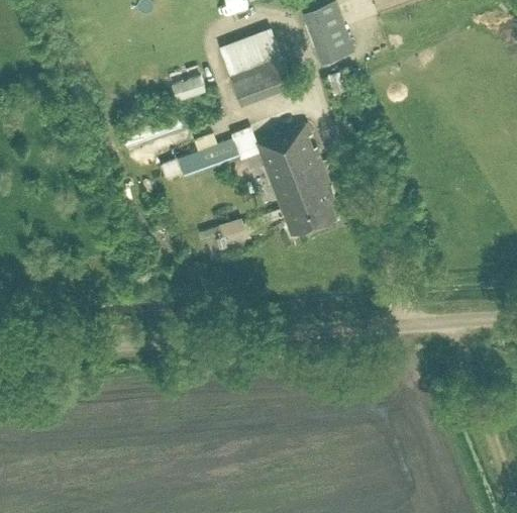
[(333,0),(302,12),(321,64),(354,50),(335,0),(333,0)]
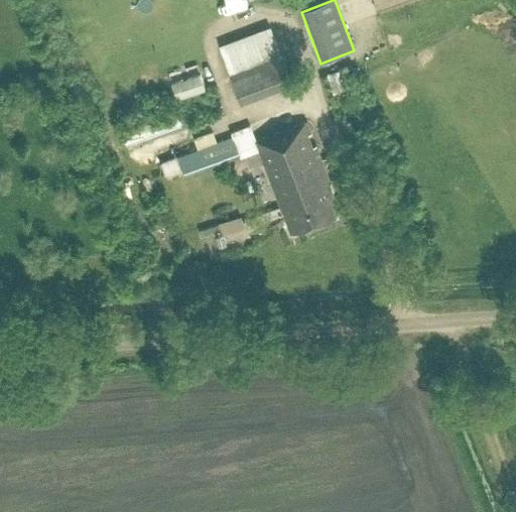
[(223,42),(234,70),(278,51),(267,24),(223,42)]
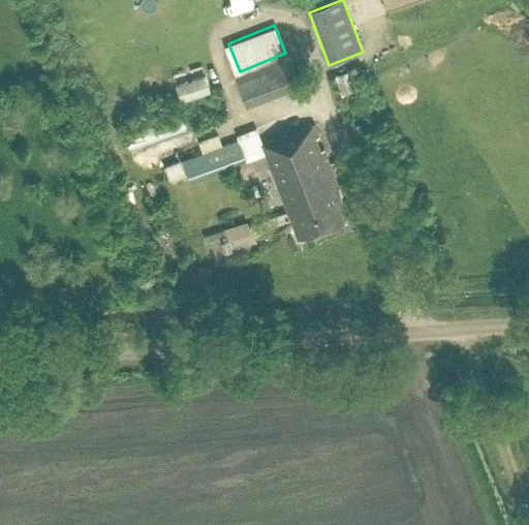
[(288,58),(236,78),(245,103),(298,84),(288,58)]
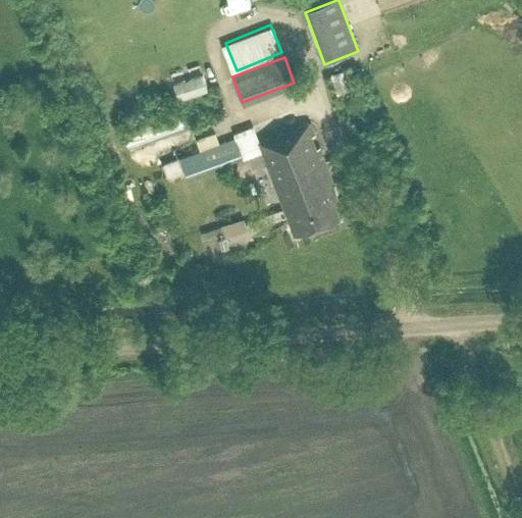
[(335,97),(352,92),(345,71),(328,78),(335,97)]
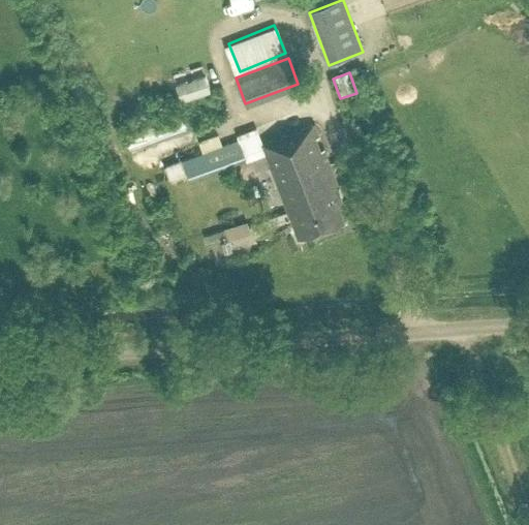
[(182,101),(208,100),(208,78),(182,78),(182,101)]
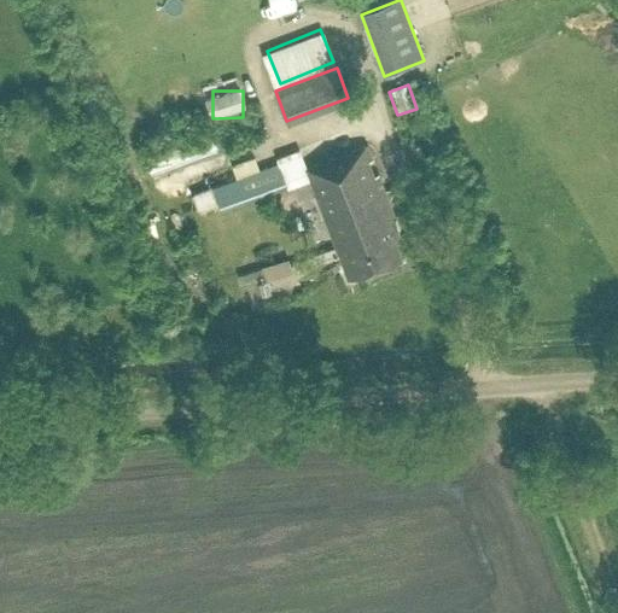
[(349,281),(403,260),(389,223),(396,221),(367,147),(305,170),(349,281)]
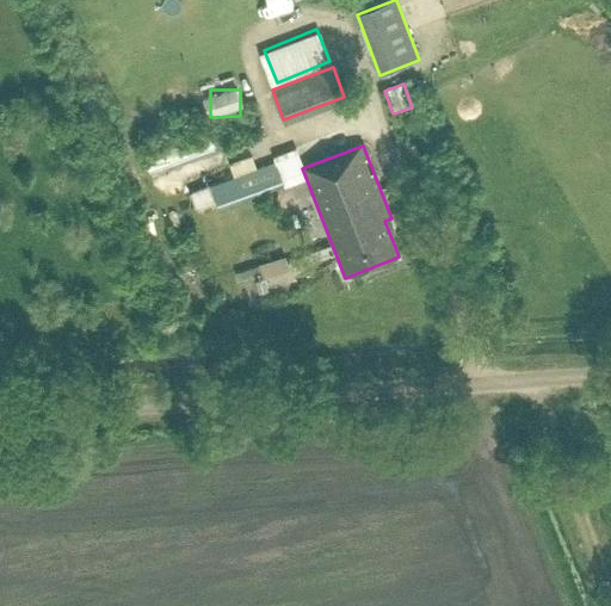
[(413,159),(420,156),(415,146),(408,148),(413,159)]
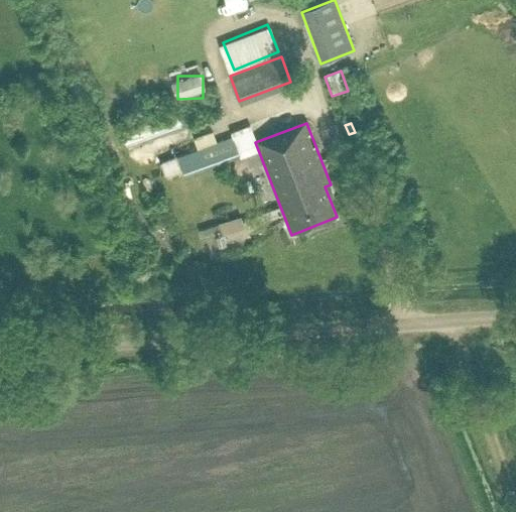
[(256,146),(249,127),(231,133),(232,139),(219,143),(215,133),(172,147),(175,158),(159,164),(162,171),(180,165),(185,178),(240,159),(238,153),(256,146)]
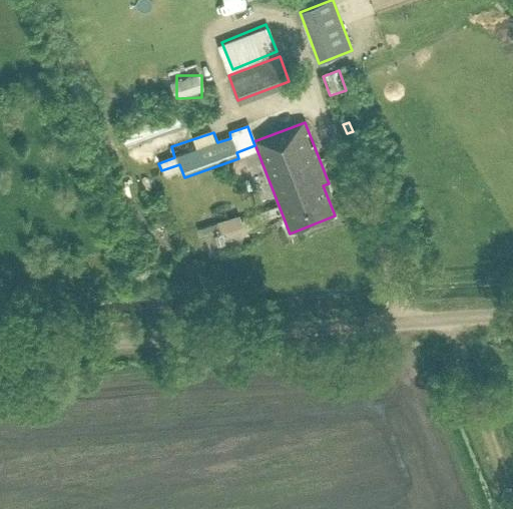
[(230,238),(248,228),(239,213),(222,223),(230,238)]
